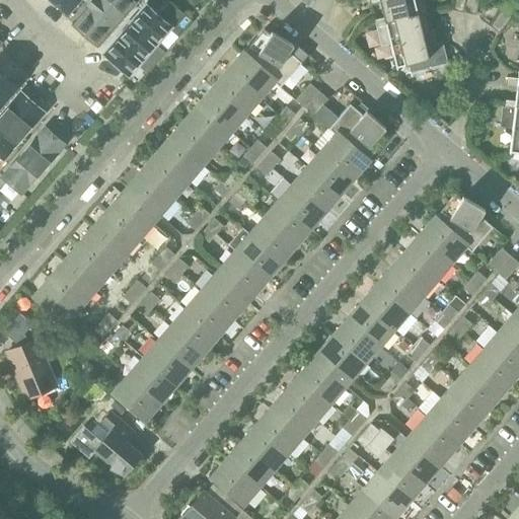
[(46,0),(67,17),(81,0),(46,0)]
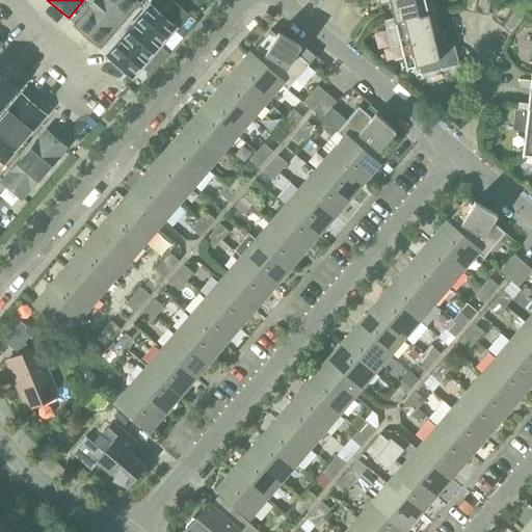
[(142,0),(98,0),(74,26),(99,50),(142,0)]
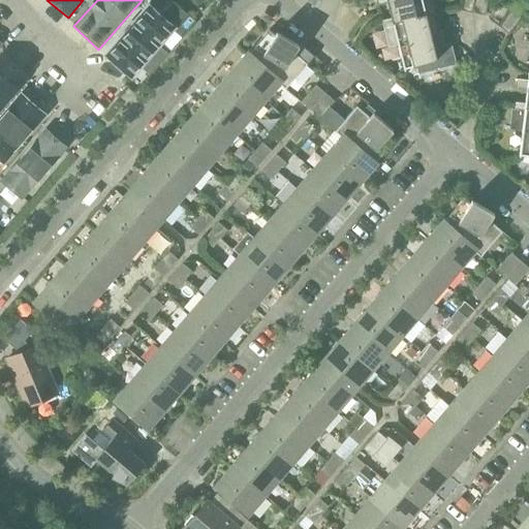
[(432,0),(386,0),(387,2),(392,18),(382,21),(383,27),(393,25),(393,22),(426,12),(426,9),(435,7),(432,0)]
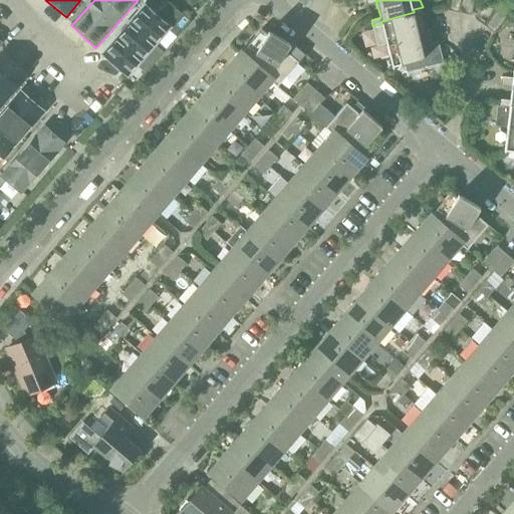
[(449,0),(447,9),(460,12),(462,0),(449,0)]
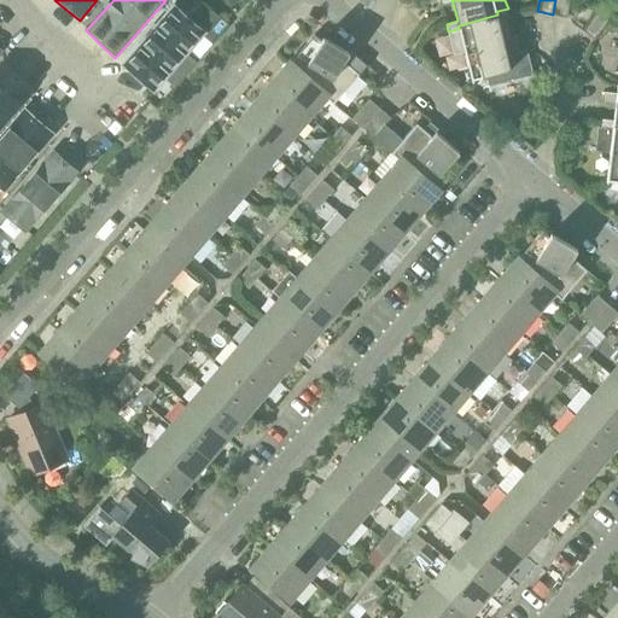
[(571,0),(555,0),(553,15),(567,18),(571,0)]
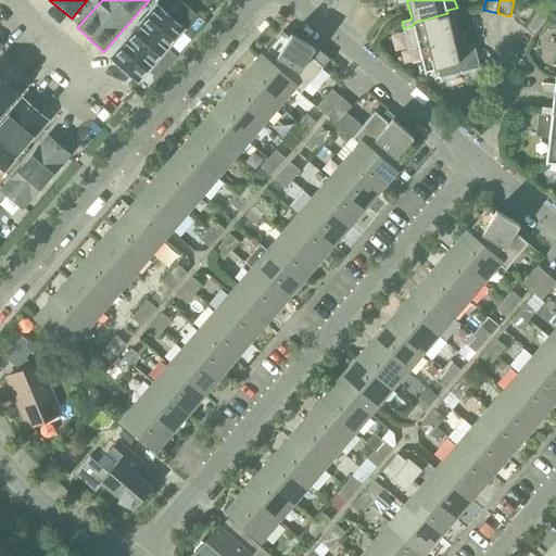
[(528,0),(514,20),(525,28),(542,5),(533,0),(528,0)]
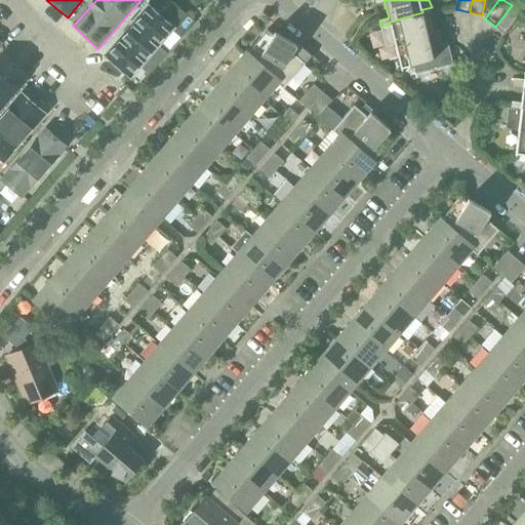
[(163,12),(179,26),(188,15),(171,1),(163,12)]
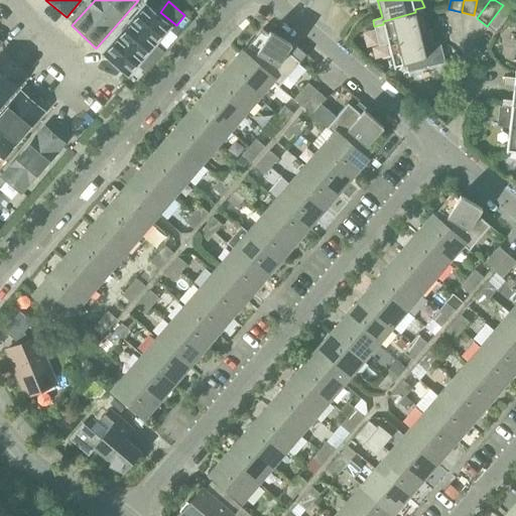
[(101,55),(128,80),(135,72),(170,30),(143,4),(101,55)]
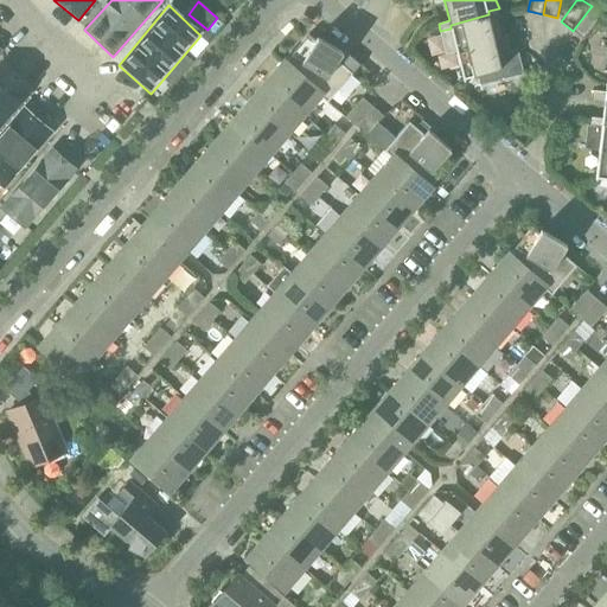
[(604,14),(592,6),(573,31),(586,39),(604,14)]
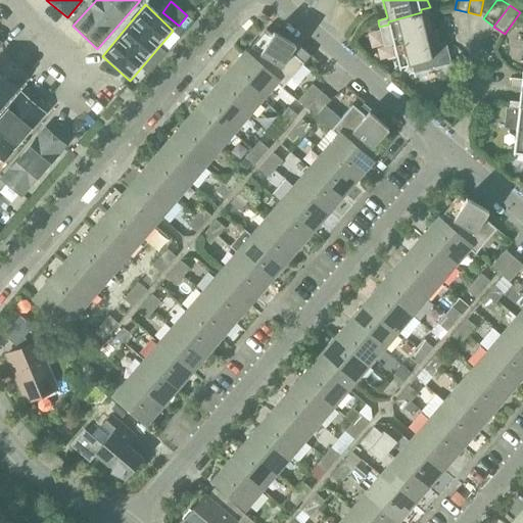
[(431,13),(430,7),(421,9),(421,12),(388,21),(388,25),(379,27),(384,46),(393,44),(427,35),(426,32),(422,16),(431,13)]
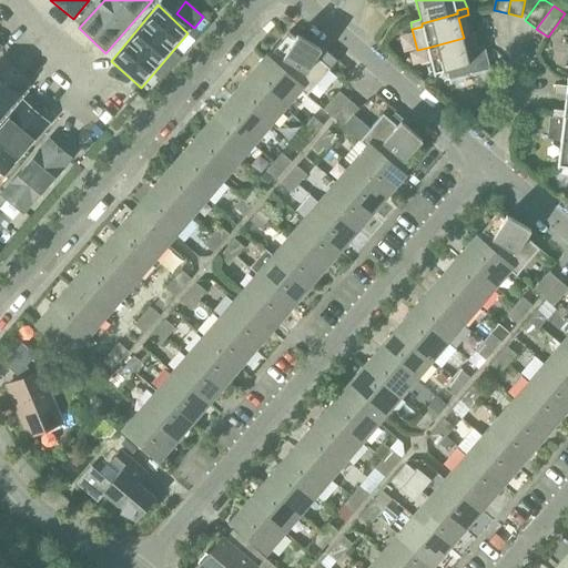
[(288,32),(264,59),(282,74),(298,89),(306,95),(330,68),(336,59),(322,48),(296,34),(295,38),(288,32)]
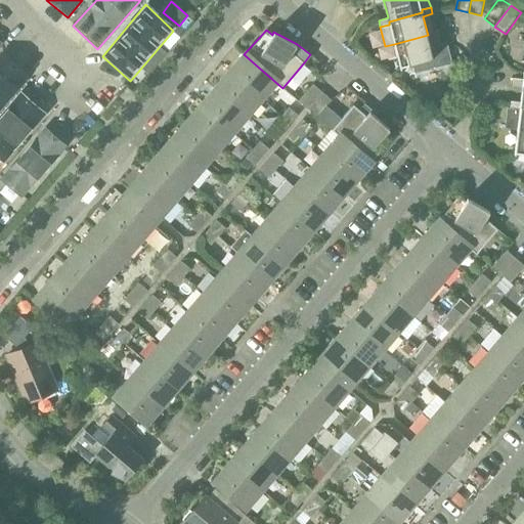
[(428,35),(394,44),(400,70),(403,69),(402,67),(413,64),(416,73),(452,63),(448,47),(447,46),(447,45),(446,44),(444,43),(443,43),(442,43),(440,44),(436,30),(427,32),(428,35)]
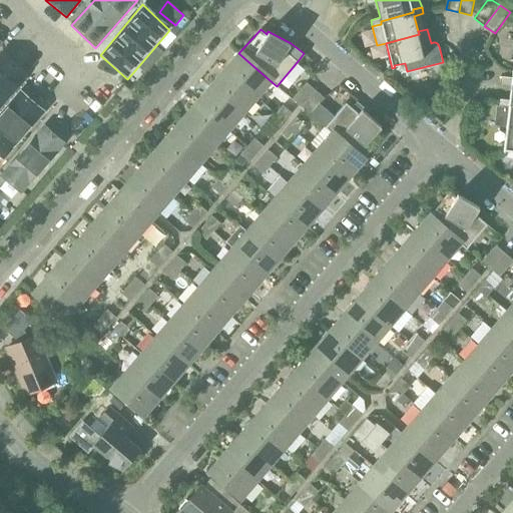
[(270,80),(254,67),(238,53),(224,70),(255,96),(270,80)]
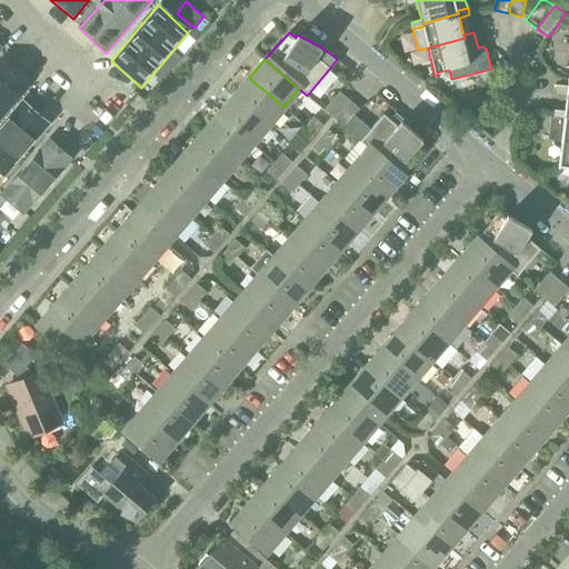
[(0,121),(32,83),(5,62),(0,67),(0,121)]
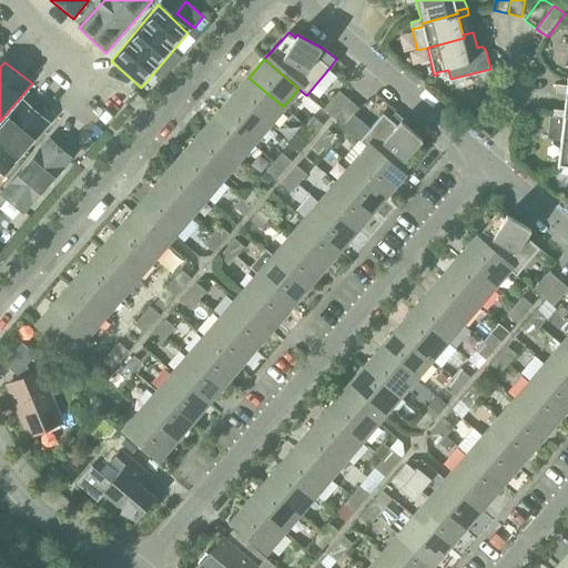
[(567,90),(567,75),(567,85),(557,84),(556,92),(566,93),(566,90),(567,90)]
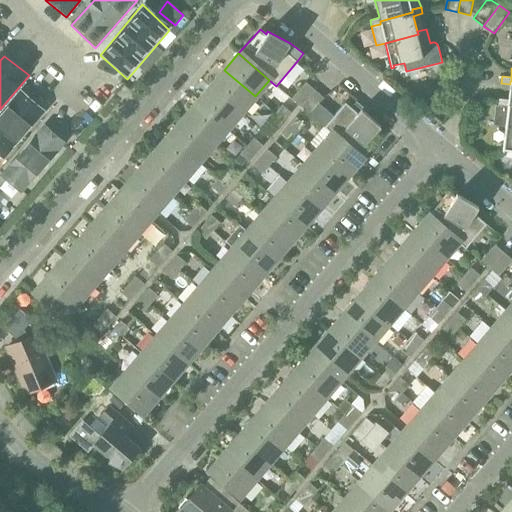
[(224,70),(210,86),(241,112),(255,96),(224,70)]
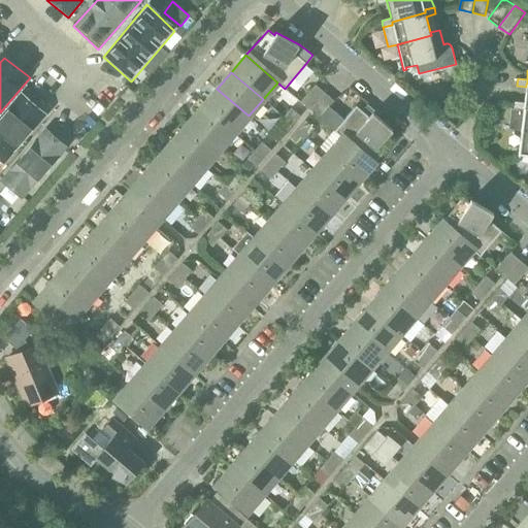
[(315,84),(307,93),(317,100),(324,92),(315,84)]
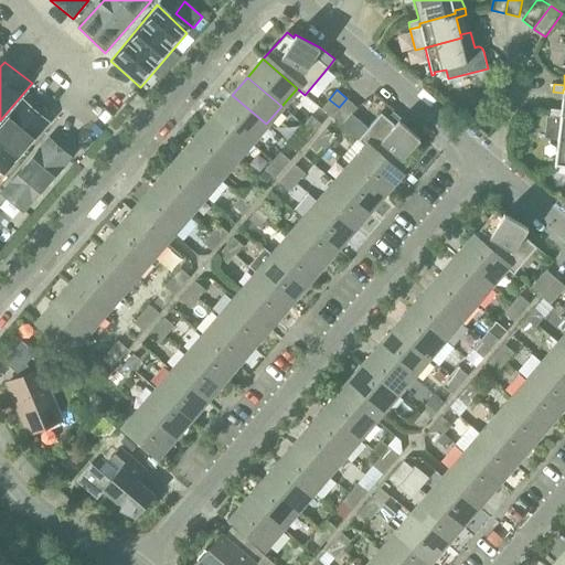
[(564,89),(563,89),(563,93),(561,110),(551,109),(550,116),(550,117),(560,118),(561,114),(564,114),(564,89)]
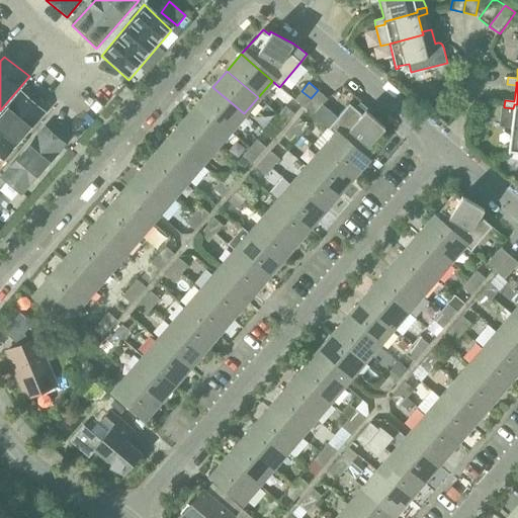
[(244,113),(212,87),(198,103),(230,131),(244,113)]
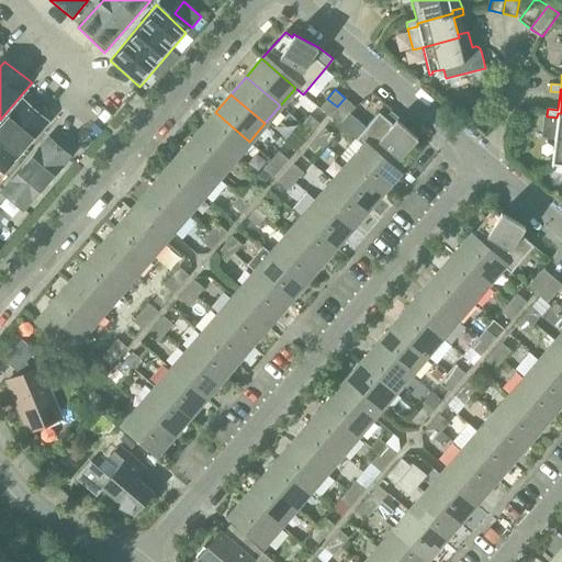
[(345,98),(337,107),(347,115),(350,113),(356,107),(345,98)]
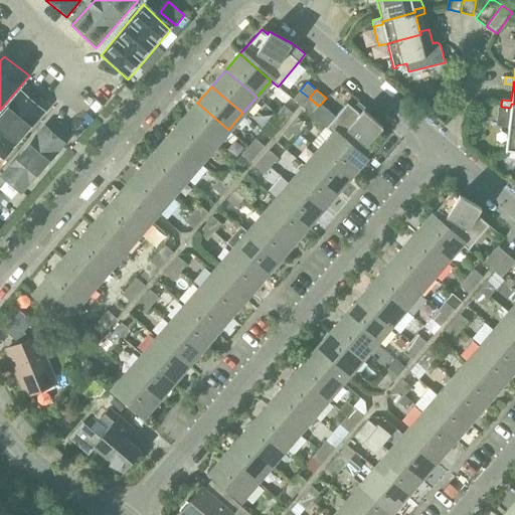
[(293,99),(302,107),(309,98),(300,91),(293,99)]
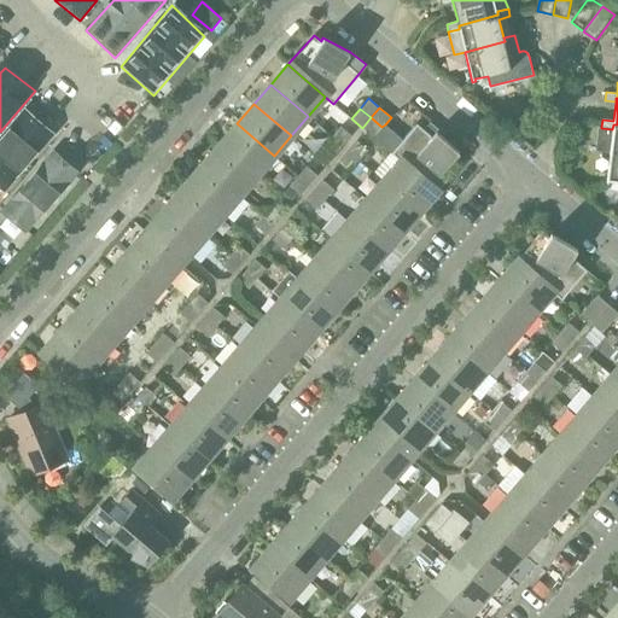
[(53,136),(24,110),(0,138),(0,190),(5,194),(53,136)]
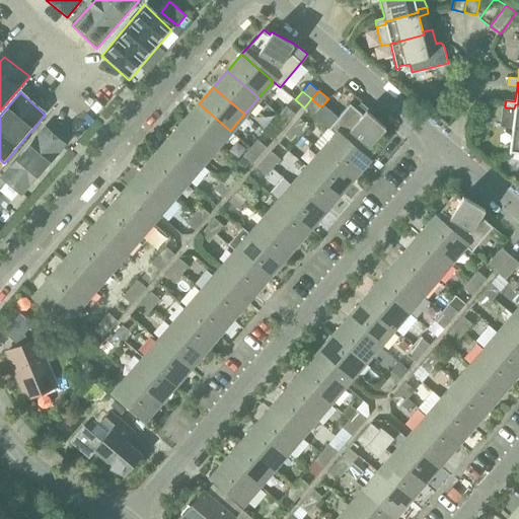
[(313,116),(320,106),(311,98),(304,107),(313,116)]
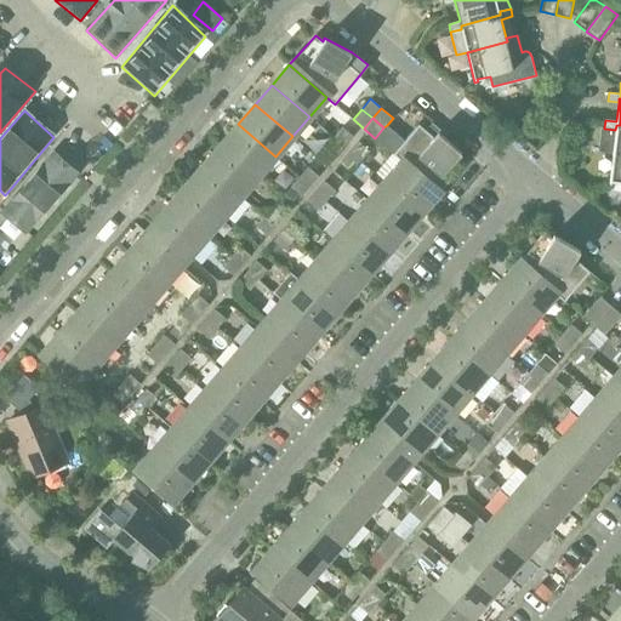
[(432,123),(426,130),(433,137),(438,132),(440,130),(432,123)]
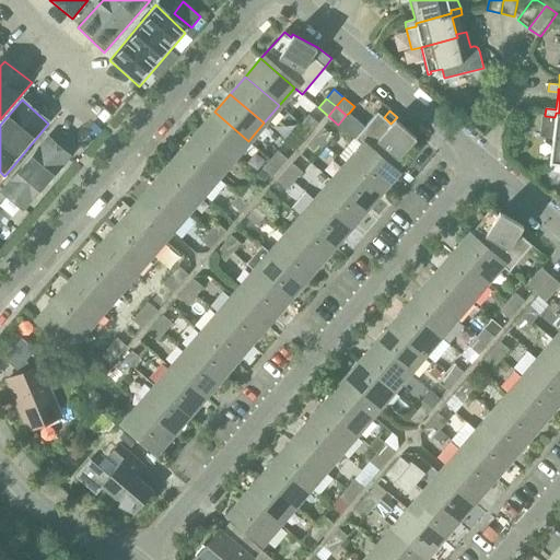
[(214,112),(199,130),(233,159),(248,141),(214,112)]
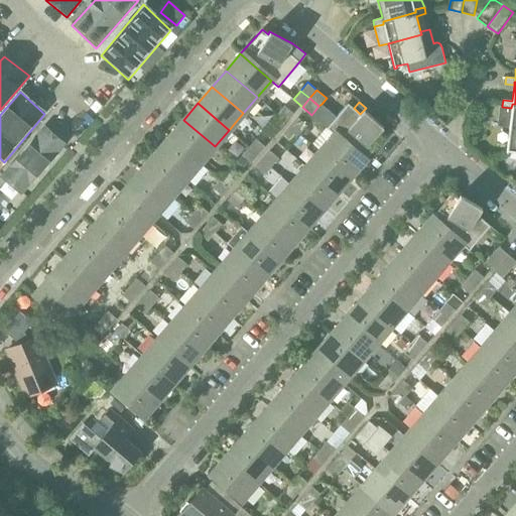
[(386,135),(379,130),(383,126),(364,110),(360,114),(354,108),(348,103),(336,117),(321,104),(318,106),(311,115),(333,134),(349,147),(364,160),(386,135)]
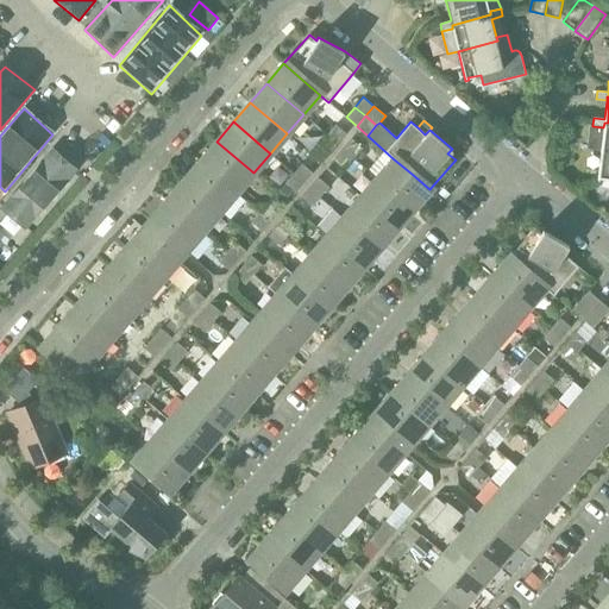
[(586,149),(601,150),(608,150),(608,123),(604,123),(603,127),(592,126),(592,125),(590,125),(586,149)]
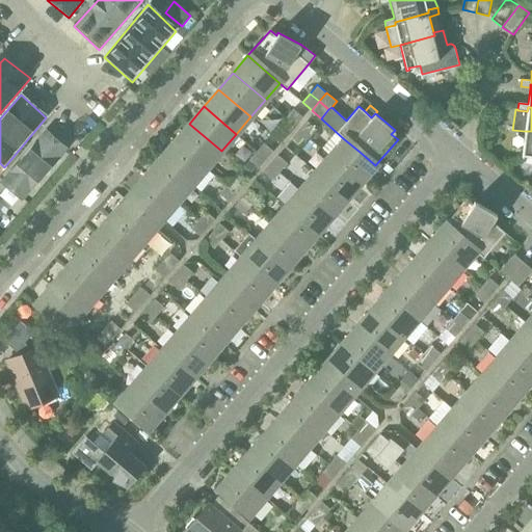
[(285,117),(294,126),(302,116),(293,109),(285,117)]
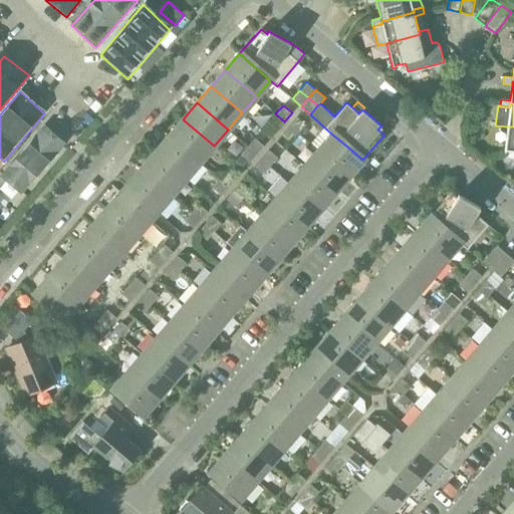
[(277,130),(284,121),(275,113),(268,121),(277,130)]
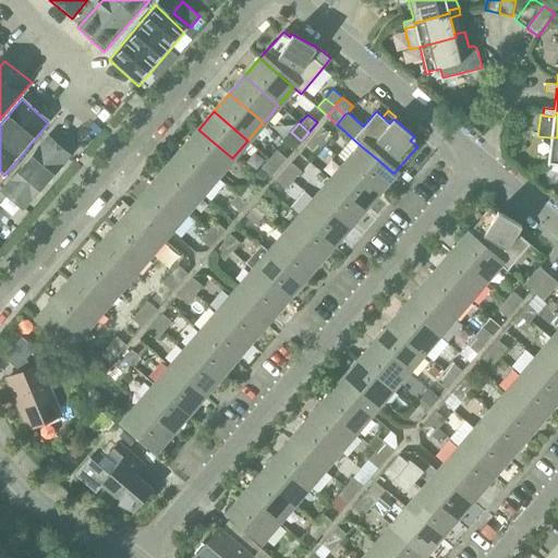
[(324,145),(331,135),(322,126),(314,136),(324,145)]
